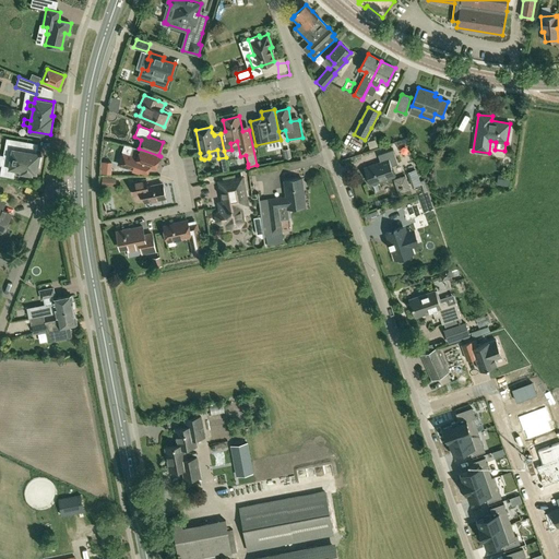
[(39,156),(40,153),(26,151),(27,142),(7,139),(3,155),(11,157),(10,166),(2,165),(0,175),(13,177),(15,169),(22,170),(22,173),(32,174),(33,171),(36,173),(37,167),(39,167),(42,156),(39,156)]
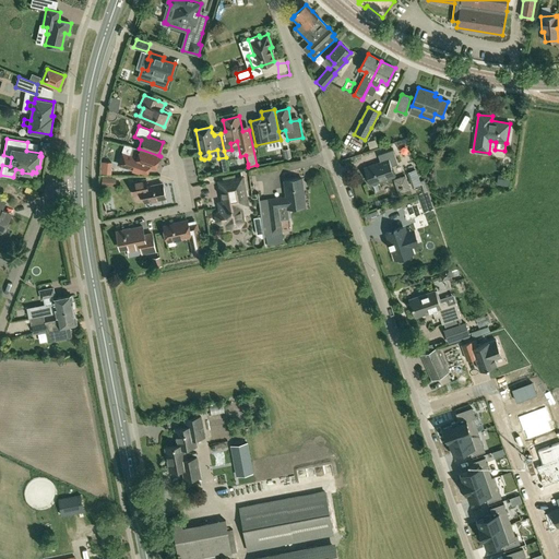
[(119,164),(126,167),(146,175),(150,167),(155,169),(161,156),(139,149),(131,145),(131,146),(133,147),(130,155),(122,153),(119,164)]
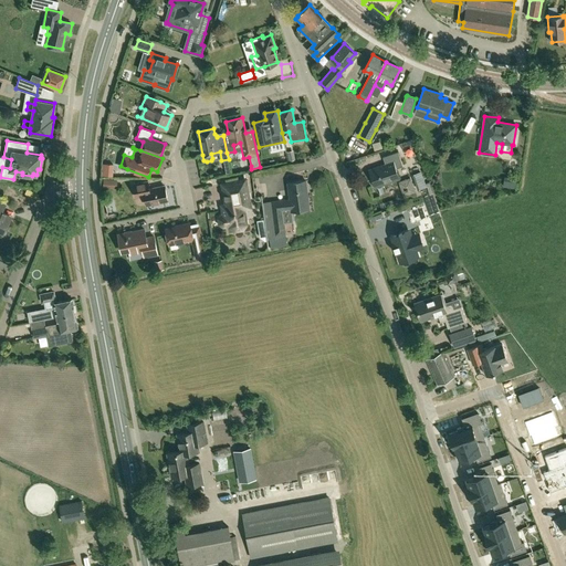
[(187,152),(191,159),(196,157),(191,148),(187,152)]
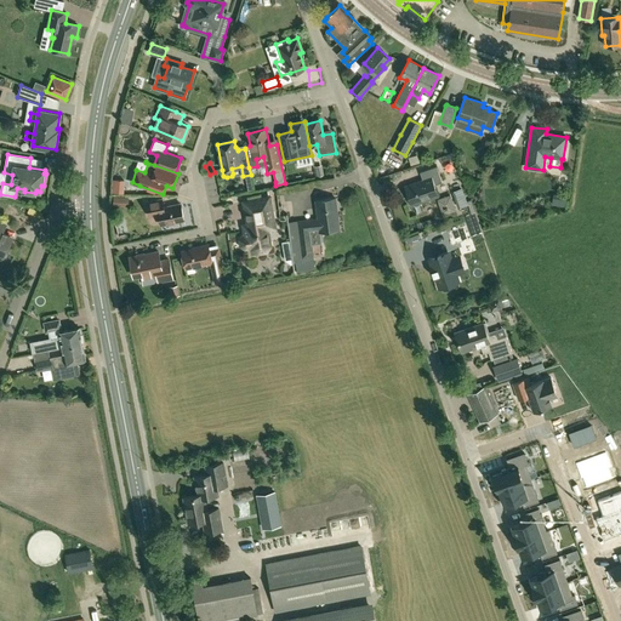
[(422,180),(404,186),(411,206),(439,197),(434,184),(443,182),(437,166),(420,172),(422,180)]
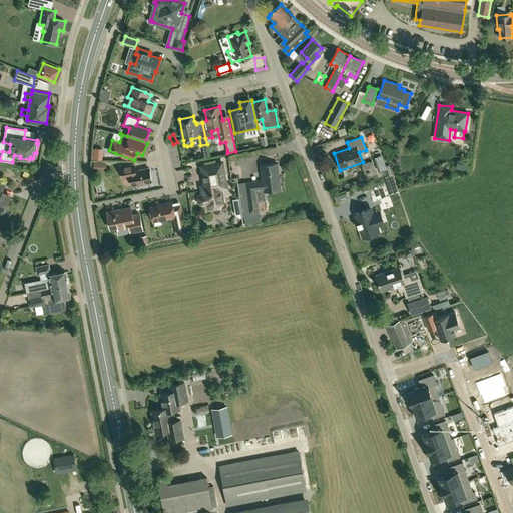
[(182,150),(174,151),(176,160),(184,158),(182,150)]
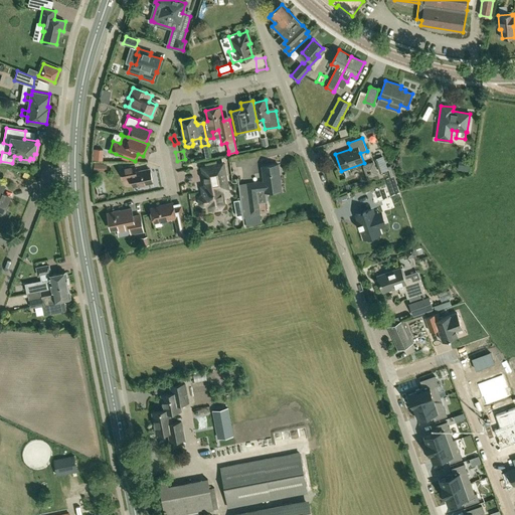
[(374,158),(379,172),(381,172),(382,175),(392,171),(390,165),(387,166),(383,154),(374,158)]
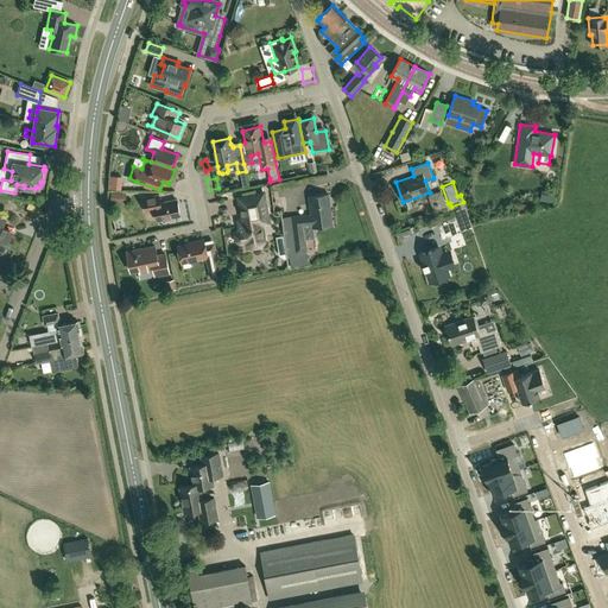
[(245,246),(252,251),(263,248),(267,241),(264,227),(272,225),(265,191),(236,196),(240,219),(235,219),(238,229),(236,229),(233,234),(234,242),(240,246),(245,245),(245,246)]
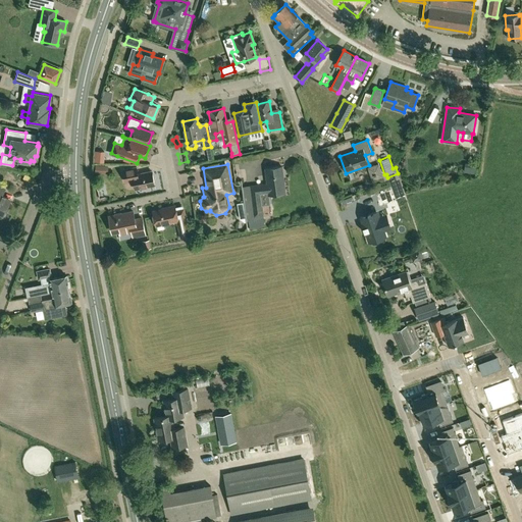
[(259,185),(250,186),(254,216),(263,215),(262,205),(270,204),(268,195),(285,193),(283,178),(281,178),(279,167),(281,167),(281,166),(265,168),(267,186),(259,187),(259,185)]
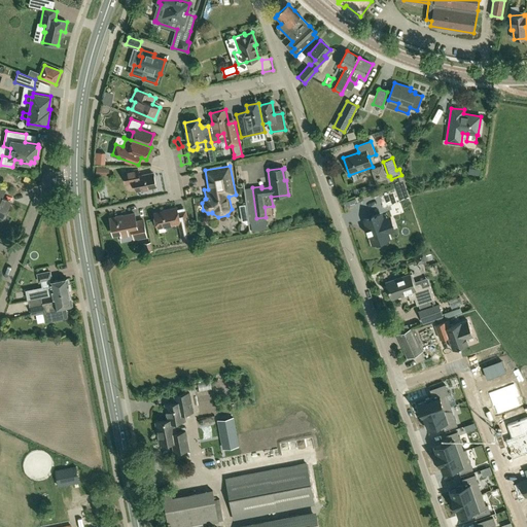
[(138,169),(125,172),(127,183),(134,182),(136,191),(156,186),(153,173),(139,176),(138,169)]
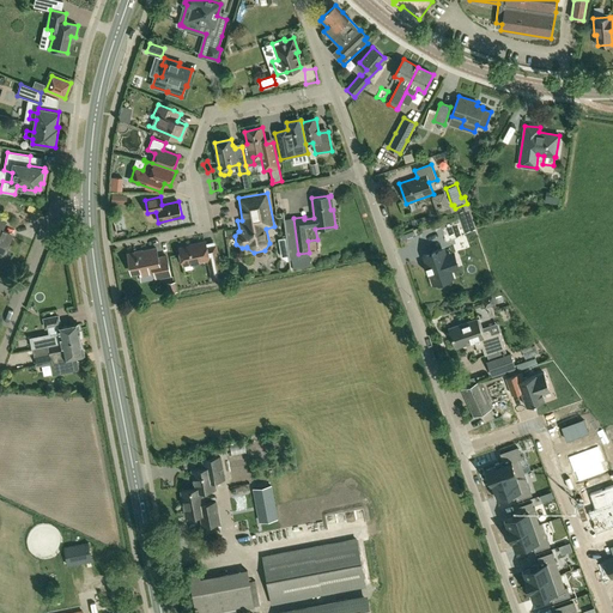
[(425,216),(411,220),(413,225),(423,222),(423,223),(432,220),(430,216),(425,218),(425,216)]
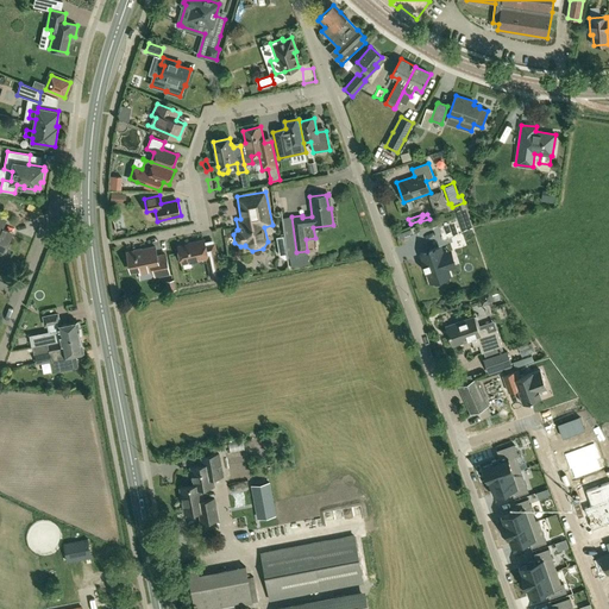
[(0,217),(0,248),(4,250),(12,233),(0,226),(0,220),(1,218),(0,217)]
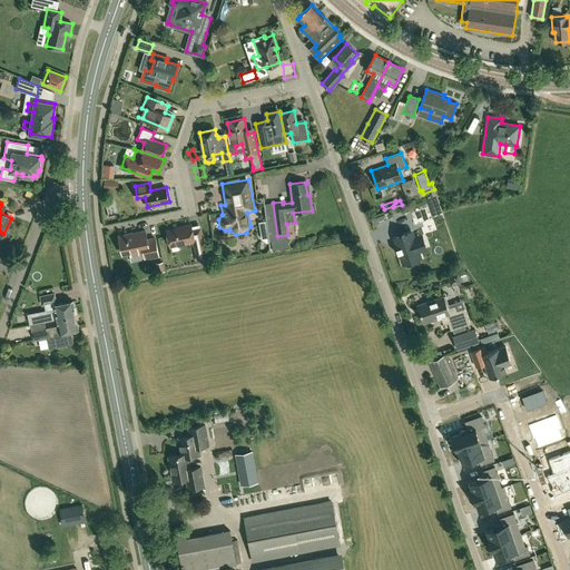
[(425,208),(411,213),(415,225),(432,219),(430,219),(425,208)]
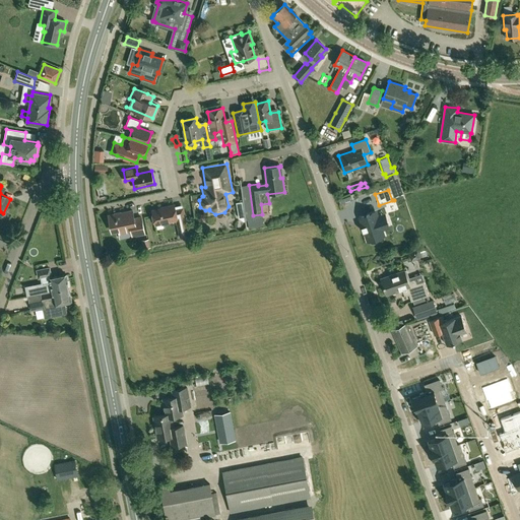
[(175,209),(175,206),(174,205),(167,206),(167,207),(152,210),(155,224),(177,220),(181,238),(189,236),(183,207),(175,209)]
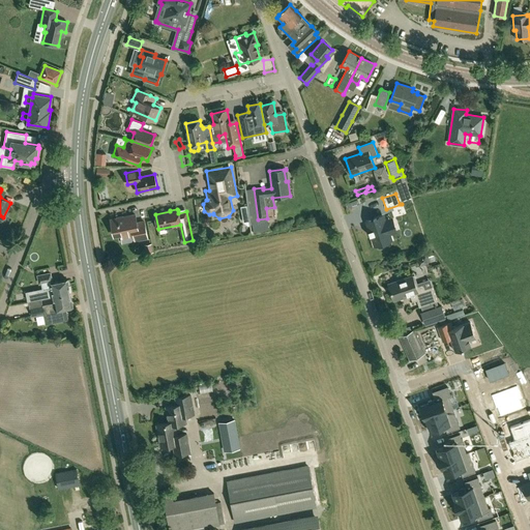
[(114,236),(121,234),(121,237),(134,235),(136,240),(147,238),(144,222),(137,223),(136,214),(111,219),(114,236)]
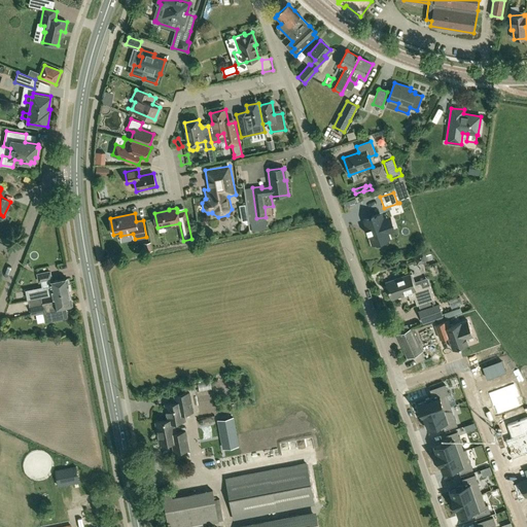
[(381,215),(365,220),(367,229),(370,235),(373,243),(379,241),(382,240),(388,238),(387,234),(386,231),(388,230),(392,229),(389,219),(385,220),(383,221),(382,218),(381,215)]
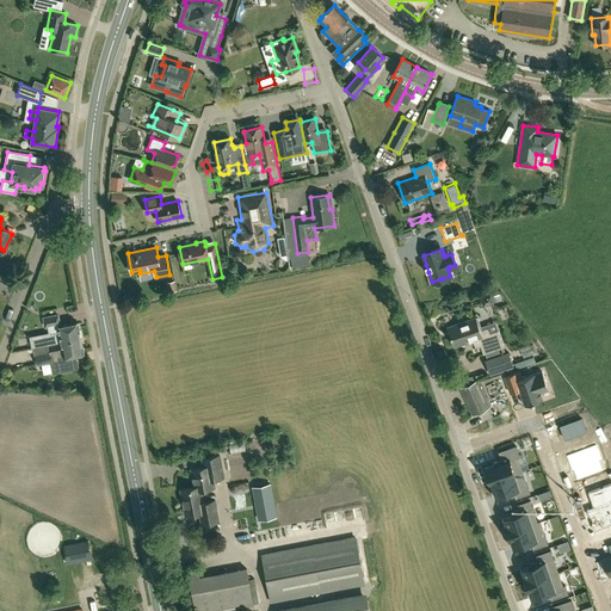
[(179,281),(171,283),(173,290),(181,288),(179,281)]
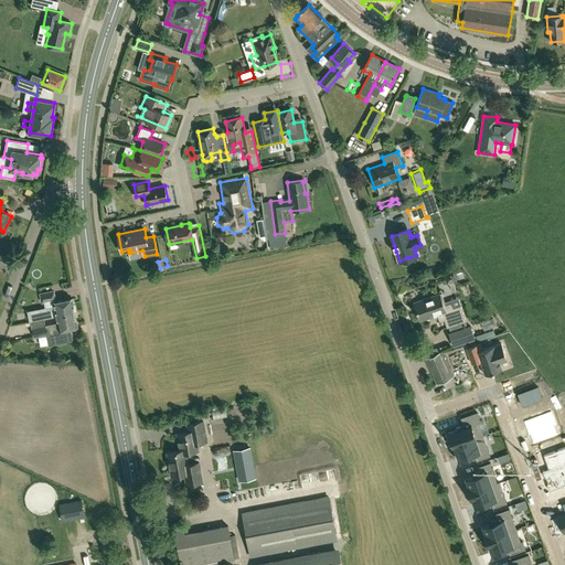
[(55,307),(56,316),(75,312),(72,298),(55,301),(53,291),(40,294),(42,301),(44,301),(46,308),(55,307)]
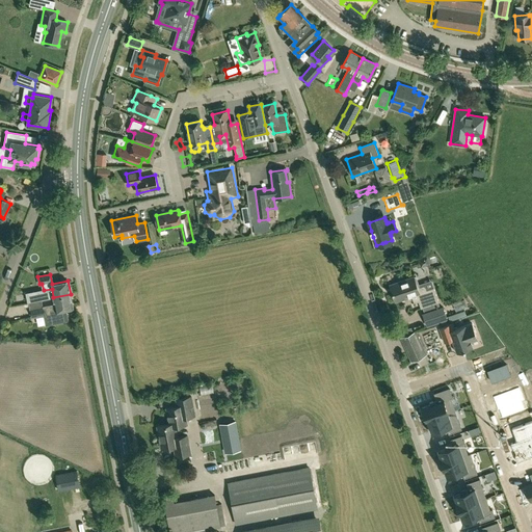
[(414,276),(390,285),(396,301),(411,296),(415,303),(421,300),(424,308),(439,302),(434,287),(426,290),(425,285),(418,288),(414,276)]
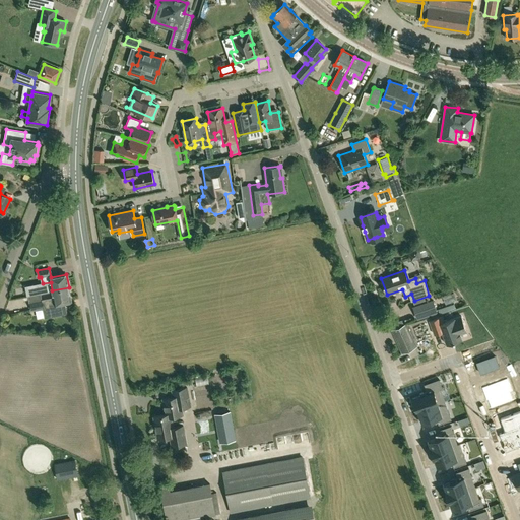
[(71,301),(69,287),(52,290),(54,298),(30,303),(31,310),(44,308),(44,310),(51,309),(52,316),(66,313),(64,302),(71,301)]
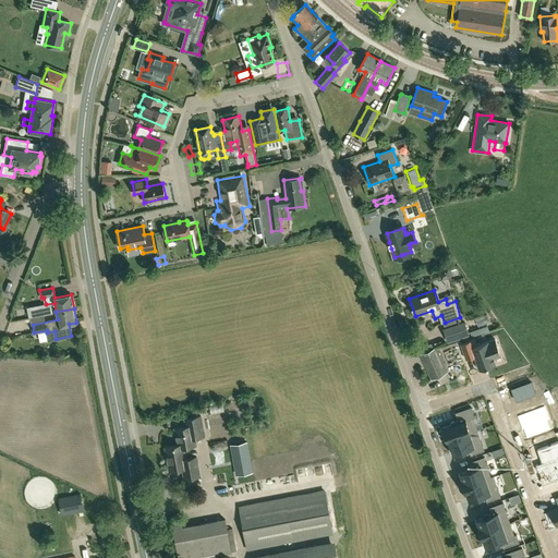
[(464,322),(453,326),(444,329),(446,336),(448,342),(469,335),(464,322)]
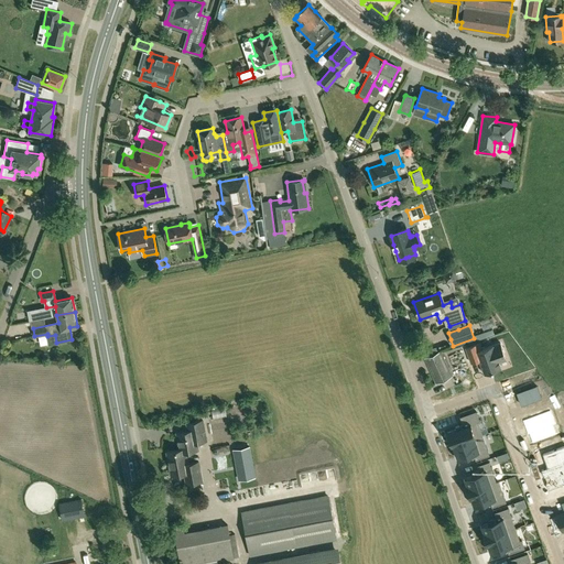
[(507,359),(505,353),(500,343),(494,345),(492,345),(483,349),(479,343),(466,348),(472,362),(479,360),(485,373),(501,368),(499,362),(507,359)]
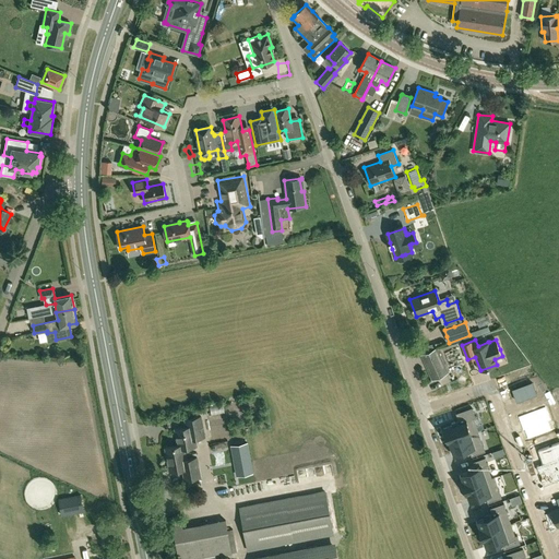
[(447,361),(436,366),(444,390),(465,382),(461,370),(459,365),(465,363),(464,363),(461,351),(453,353),(455,358),(447,361)]
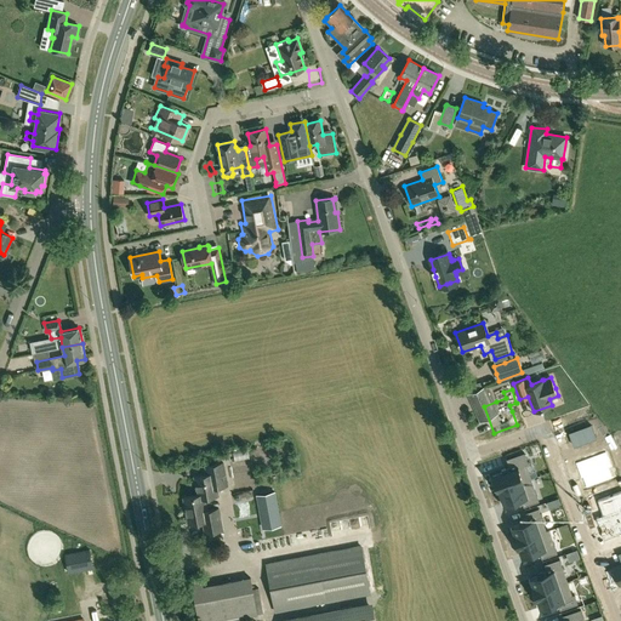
[(587,428),(588,445),(593,445),(594,461),(619,459),(617,439),(609,440),(608,433),(596,433),(596,428),(587,428)]
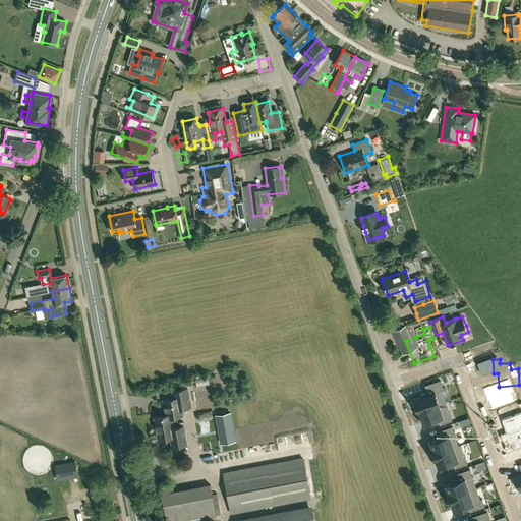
[(214,388),(214,379),(199,380),(200,389),(214,388)]
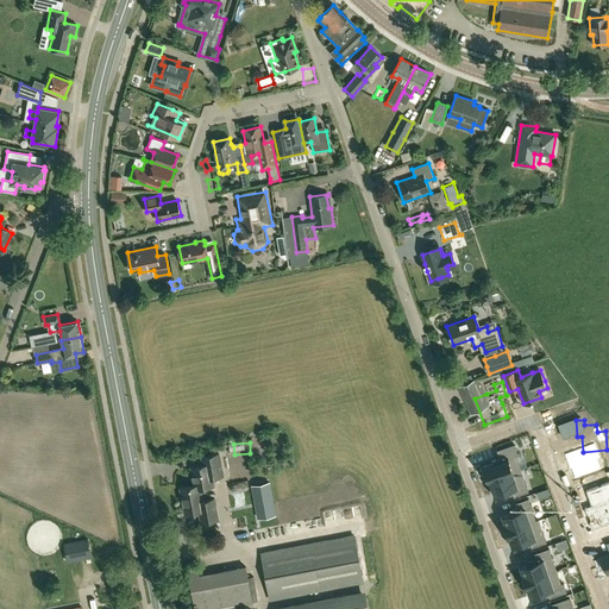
[(488,481),(521,469),(516,456),(519,454),(514,444),(497,450),(500,458),(491,460),(493,463),(483,466),(488,481)]
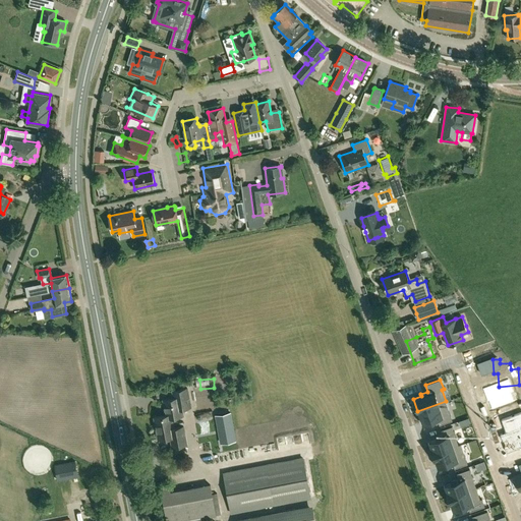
[(182,409),(191,407),(187,389),(178,390),(172,391),(174,398),(164,400),(166,415),(155,418),(167,416),(167,418),(171,418),(183,416),(182,409)]
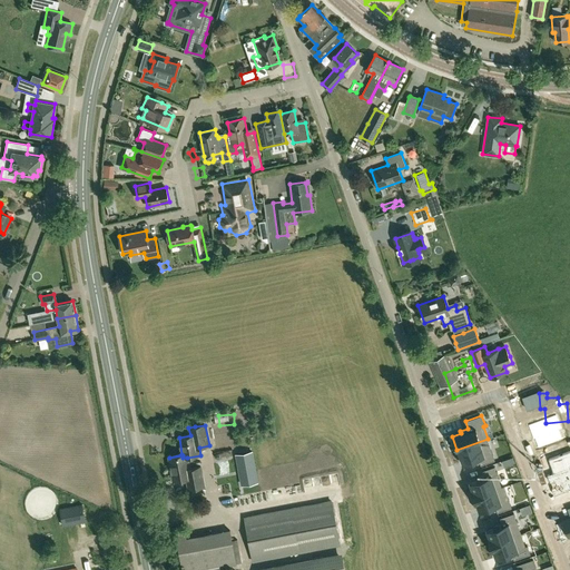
[(488,439),(457,450),(460,458),(461,462),(462,463),(471,460),(471,462),(479,460),(481,464),(494,460),(488,439)]
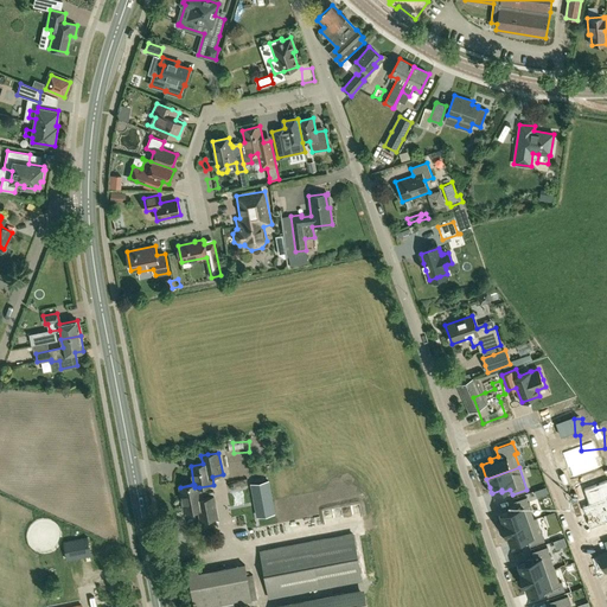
[(590,528),(606,522),(606,479),(582,489),(582,490),(583,489),(589,503),(582,505),(585,513),(586,513),(588,519),(587,519),(590,528)]
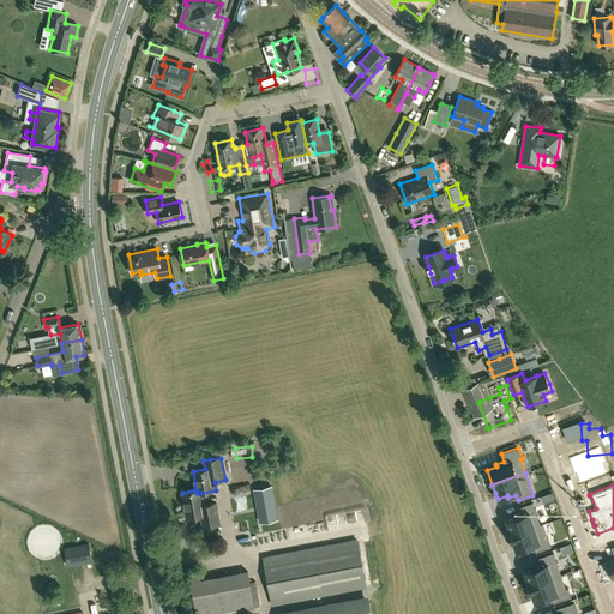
[(258,512),(276,510),(271,487),(254,491),(258,512)]
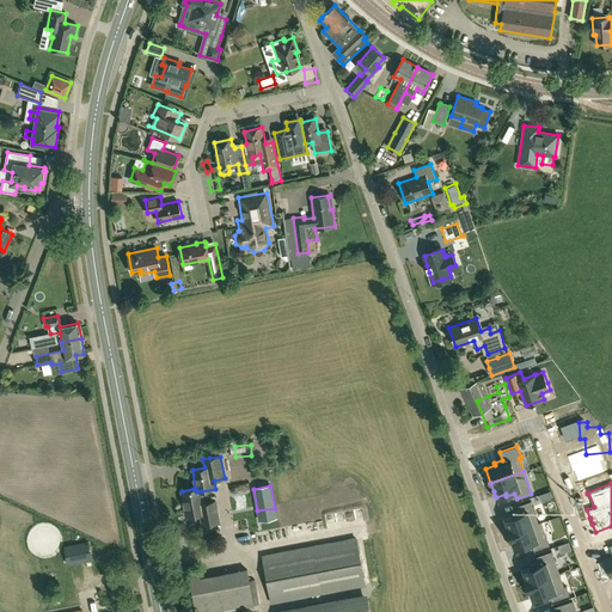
[(182,491),(187,516),(200,514),(202,525),(220,522),(218,515),(216,501),(203,503),(201,491),(196,491),(196,489),(182,491)]
